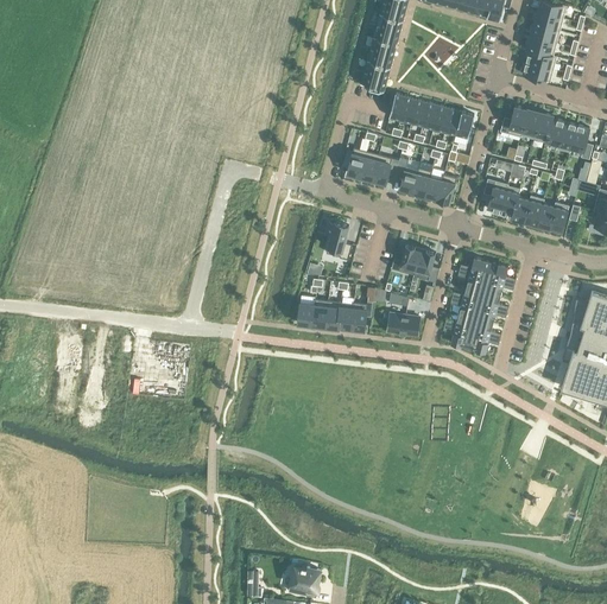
[(383,0),(383,4),(405,10),(408,0),(383,0)]
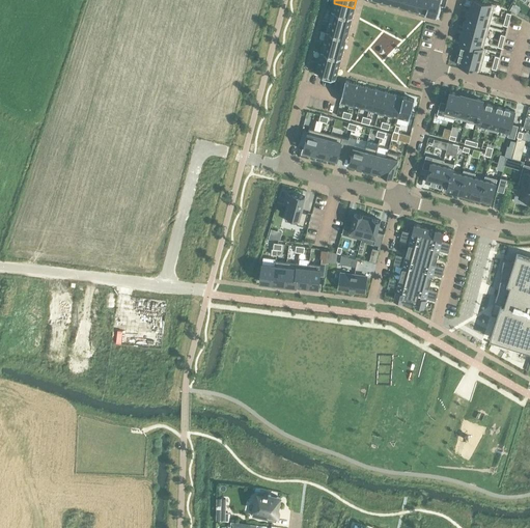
[(387,0),(386,6),(396,9),(397,0),(387,0)]
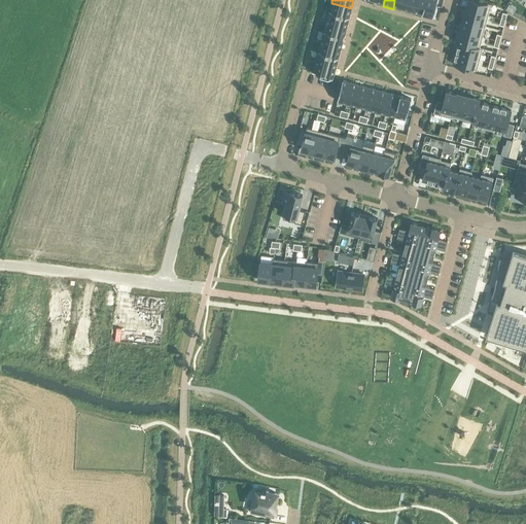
[(394,0),(393,9),(402,11),(405,0),(394,0)]
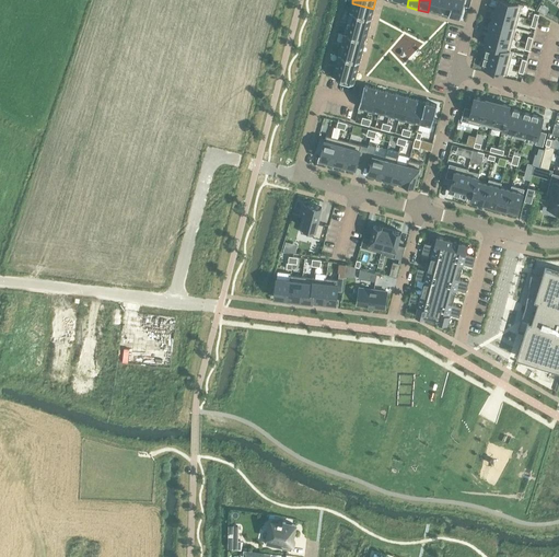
[(430,0),(428,12),(438,15),(441,0),(430,0)]
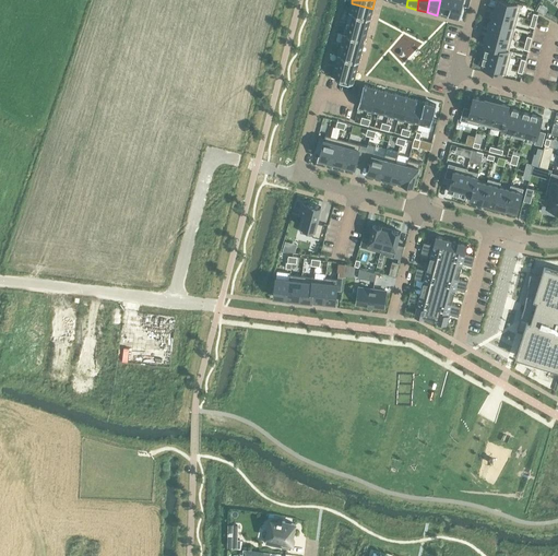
[(440,0),(437,15),(447,18),(451,0),(440,0)]
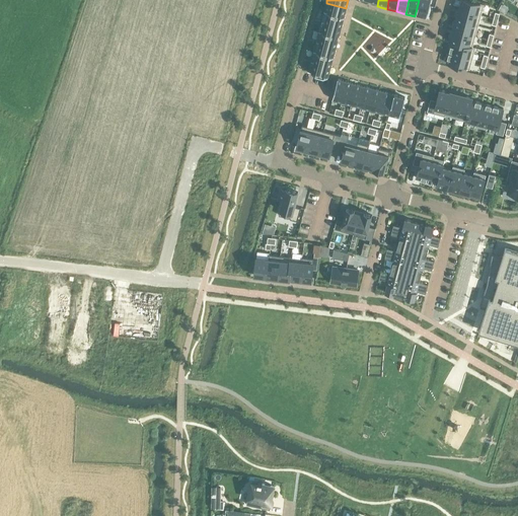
[(419,0),(415,16),(426,19),(430,0),(419,0)]
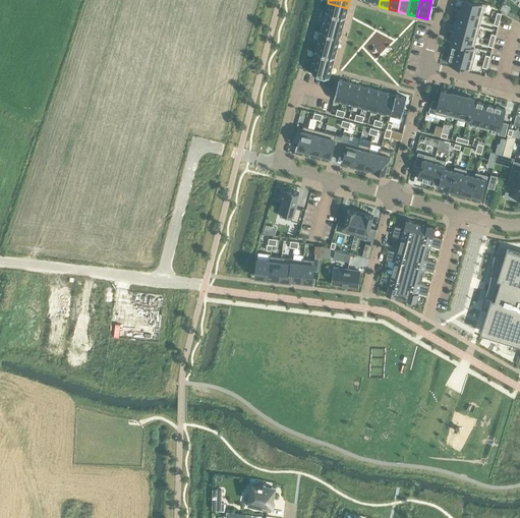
[(462,1),(459,12),(481,18),(484,7),(462,1)]
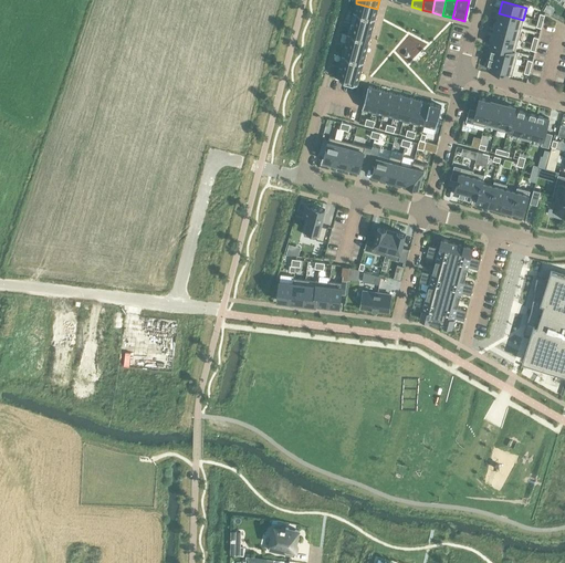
[(356,3),(353,14),(375,20),(377,9),(356,3)]
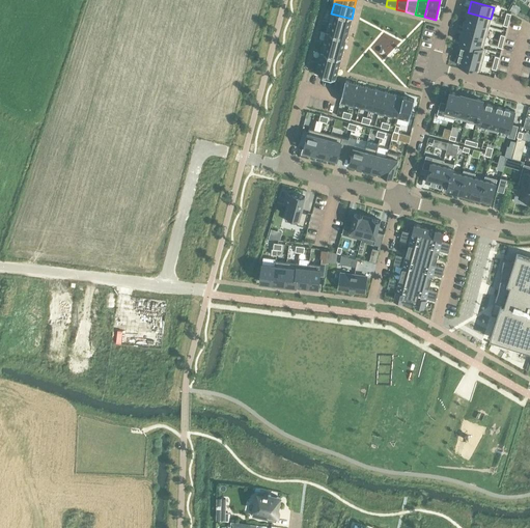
[(468,12),(465,24),(489,30),(491,19),(468,12)]
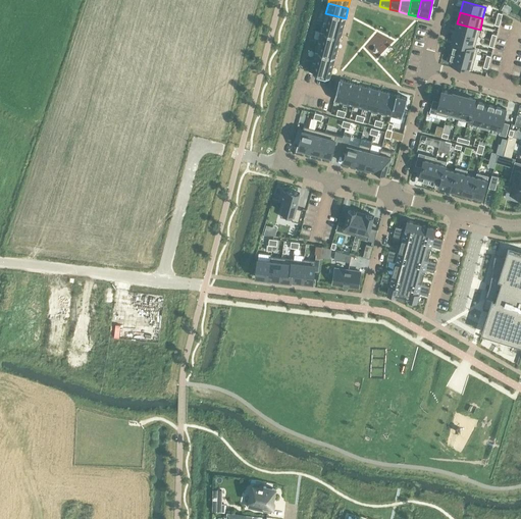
[(325,13),(322,23),(343,29),(346,18),(325,13)]
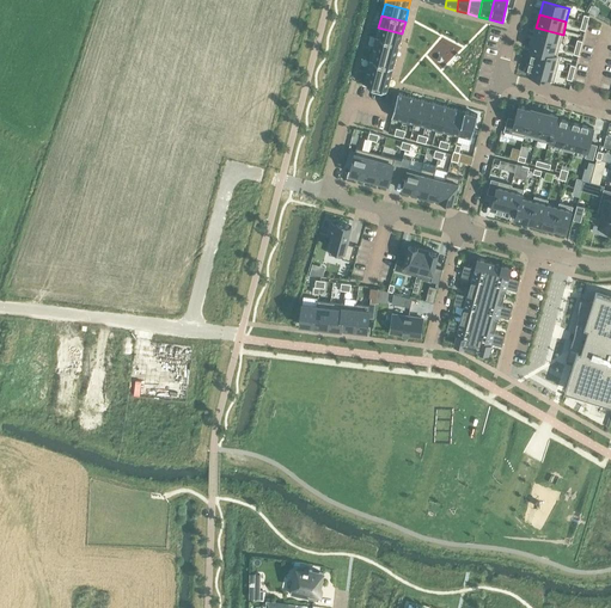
[(378,28),(376,40),(398,45),(402,34),(378,28)]
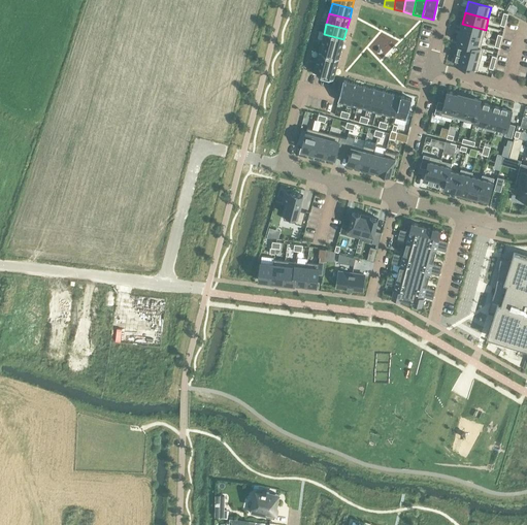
[(462,24),(460,34),(483,40),(486,30),(462,24)]
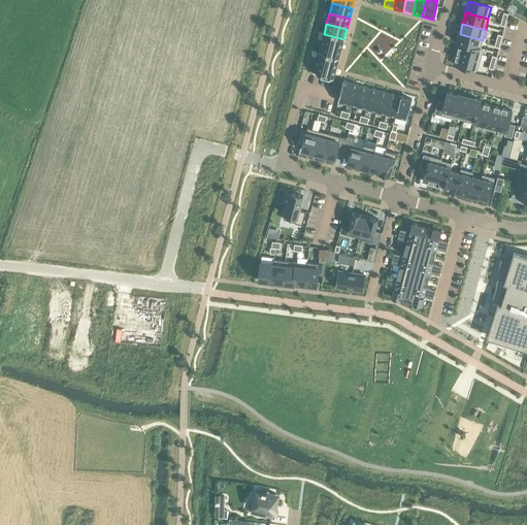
[(324,34),(321,44),(341,50),(343,39),(324,34)]
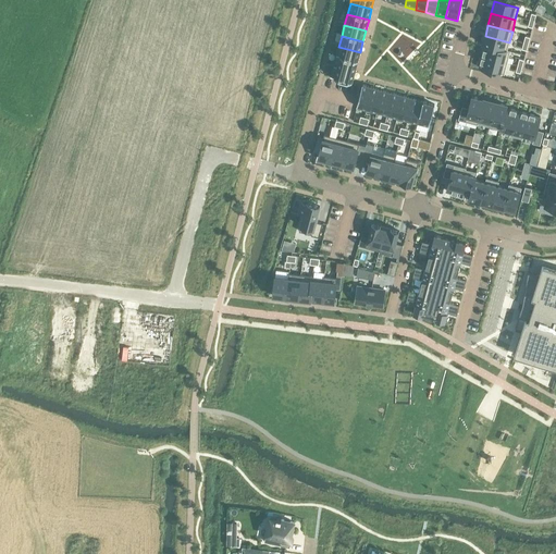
[(485,36),(482,47),(484,48),(509,54),(513,44),(509,42),(485,36)]
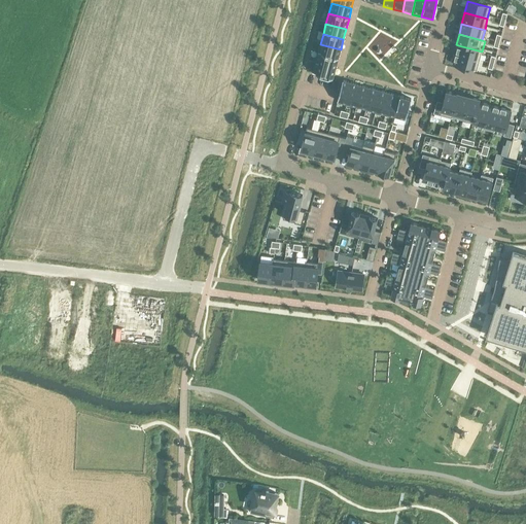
[(320,44),(317,54),(338,60),(341,49),(320,44)]
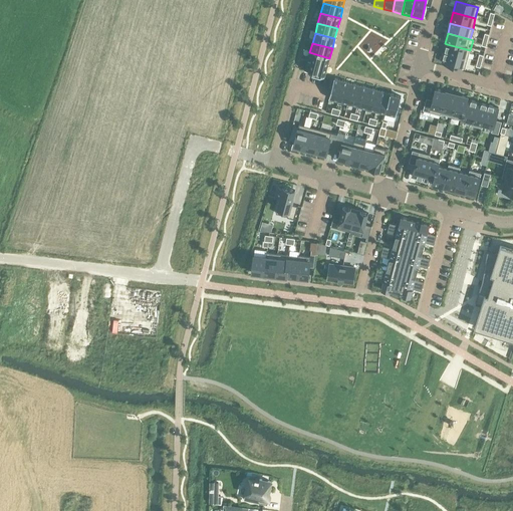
[(447,44),(444,54),(467,60),(470,50),(447,44)]
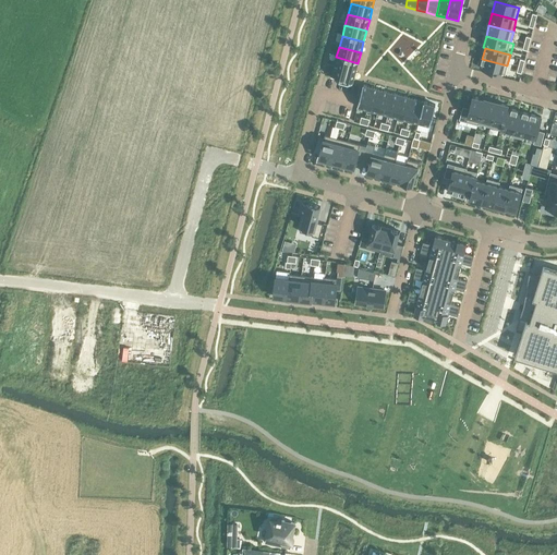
[(336,57),(334,68),(354,74),(358,63),(336,57)]
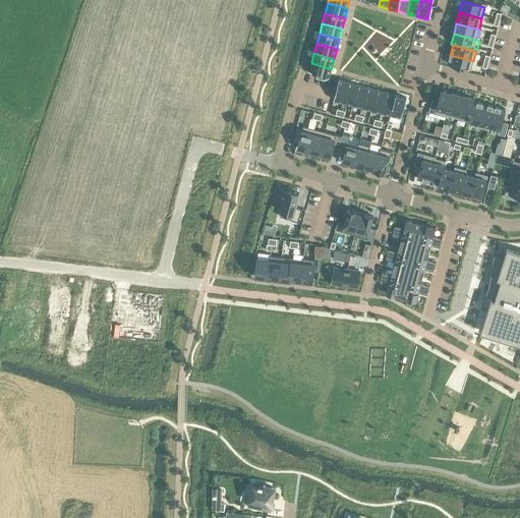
[(450,55),(447,66),(470,72),(473,61),(450,55)]
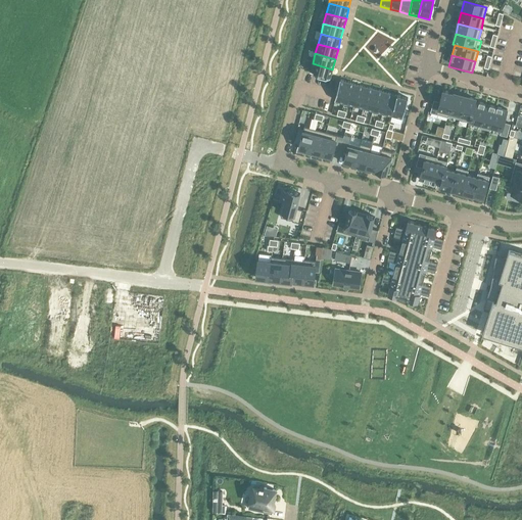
[(313,63),(310,75),(330,80),(332,69),(313,63)]
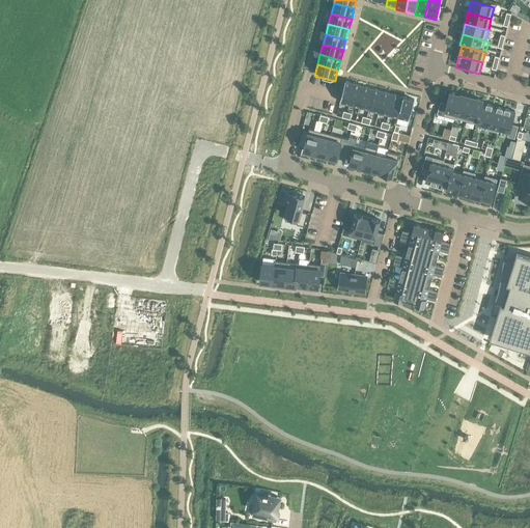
[(344,84),(339,105),(350,107),(355,86),(344,84)]
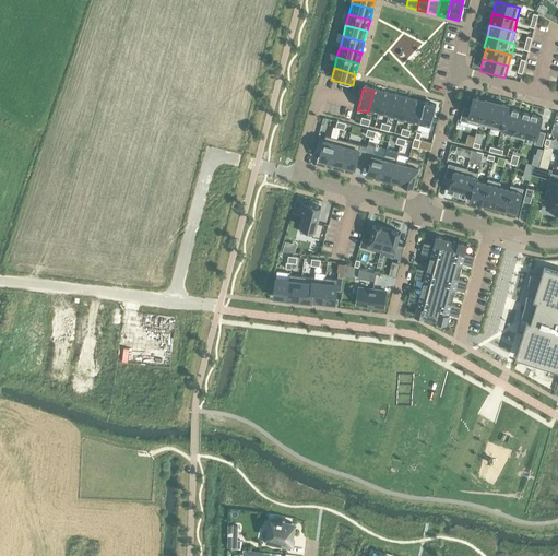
[(374,91),(368,113),(378,116),(383,94),(374,91)]
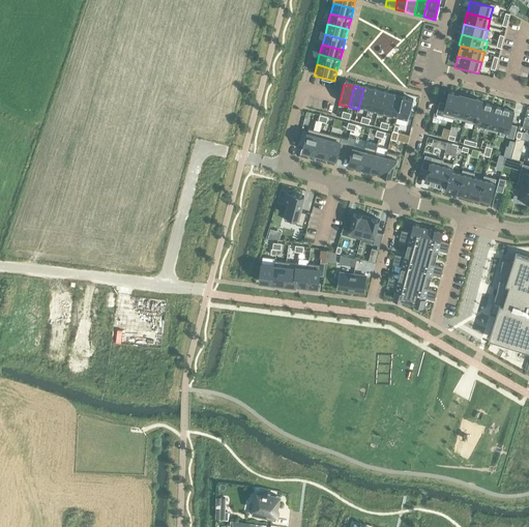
[(363,89),(358,110),(368,112),(373,91),(363,89)]
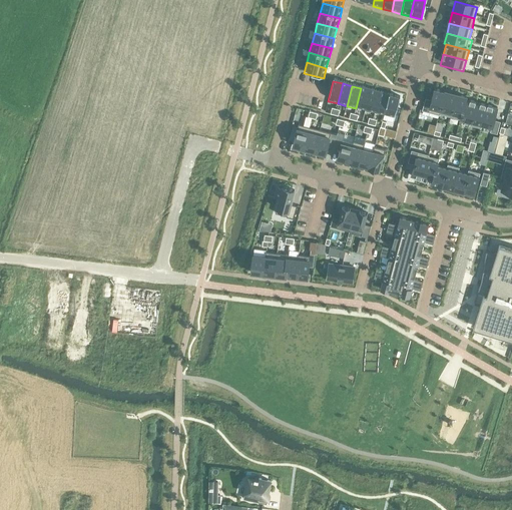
[(361,88),(356,108),(365,111),(371,91),(361,88)]
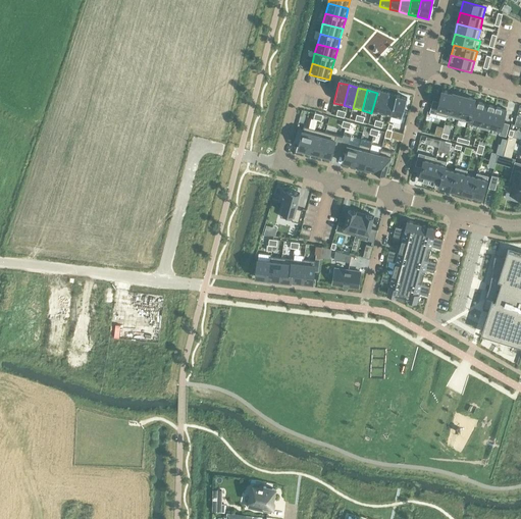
[(377,93),(371,113),(381,115),(386,95),(377,93)]
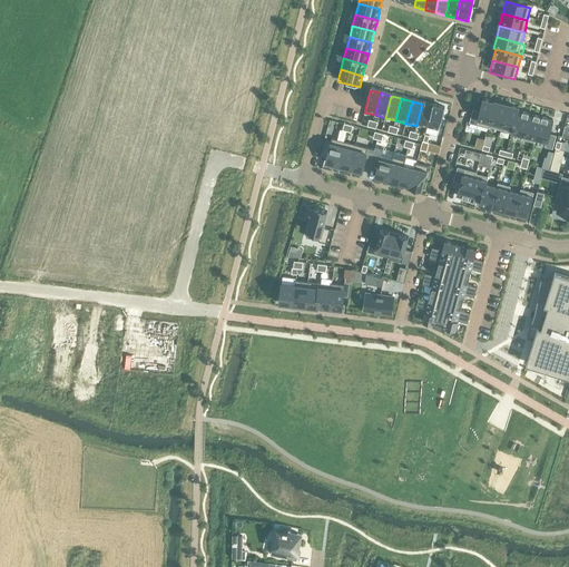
[(472,113),(468,126),(487,130),(488,129),(494,105),(482,101),(479,114),(472,113)]
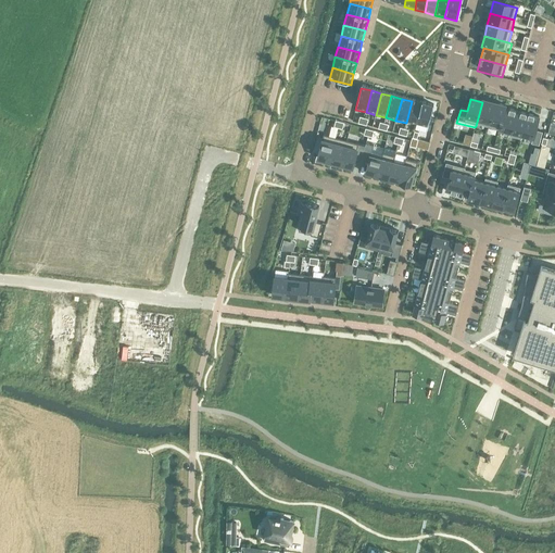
[(412,101),(406,123),(416,126),(421,104),(412,101)]
